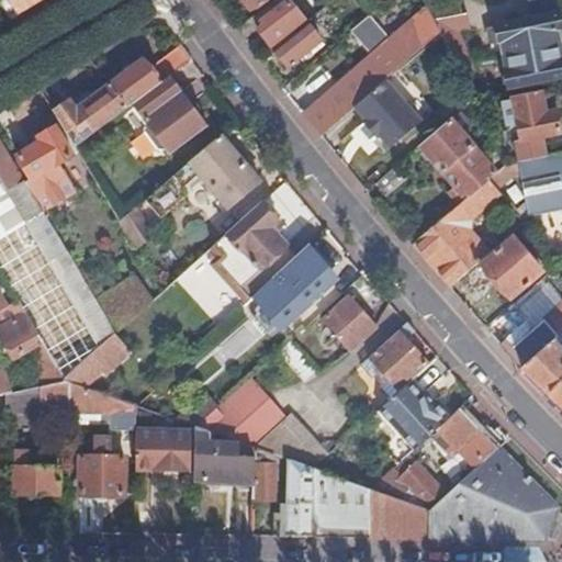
[(41,0),(9,0),(18,14),(41,0)]
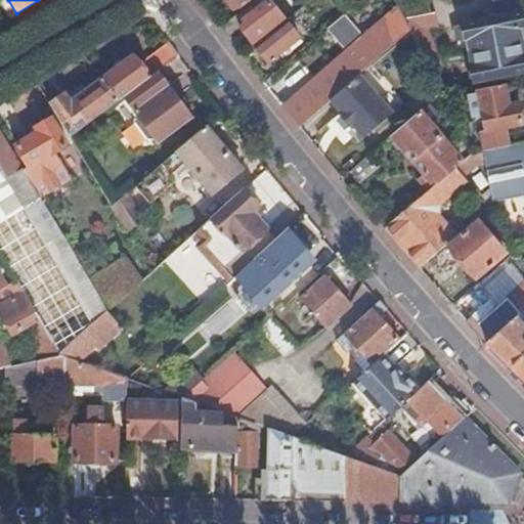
[(221,27),(229,37),(241,29),(255,45),(286,20),(269,0),(256,0),(243,11),(221,27)]
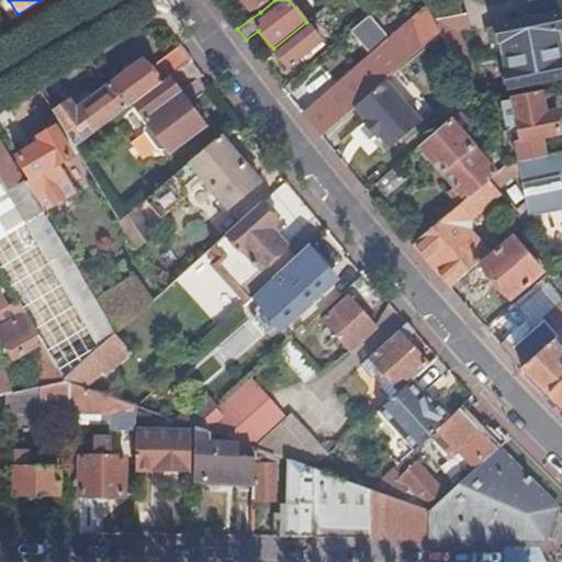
[(257,8),(260,12),(274,0),(243,0),(253,11),(257,8)]
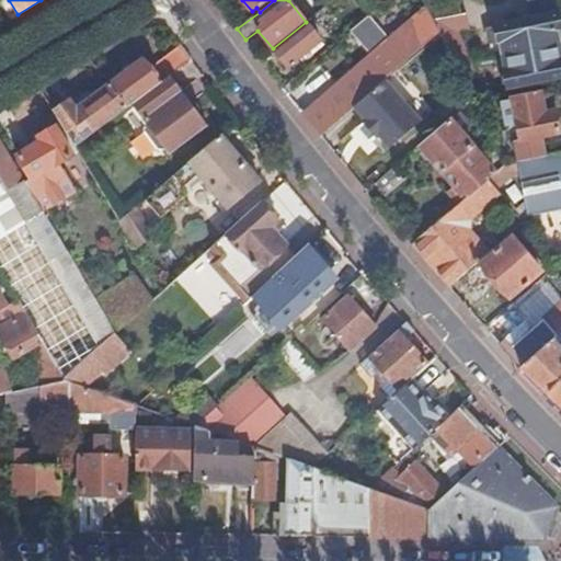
[(363,0),(371,14),(388,0),(363,0)]
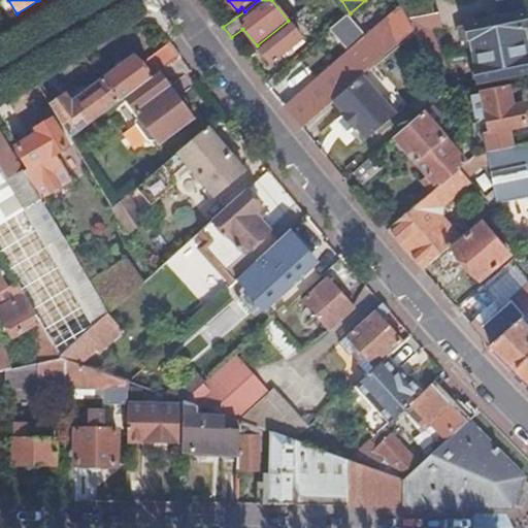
[(431,0),(429,0),(403,6),(404,8),(416,31),(431,63),(444,60),(431,31),(443,28),(439,12),(434,14),(431,0)]
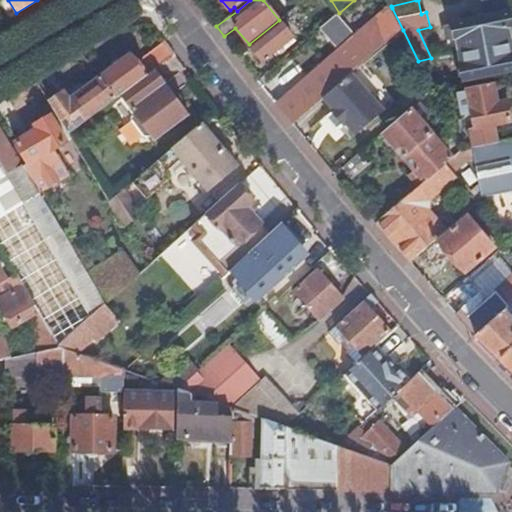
[(457,37),(460,52),(511,42),(508,28),(511,28),(505,0),(482,0),(481,0),(485,18),(445,26),(448,39),(457,37)]
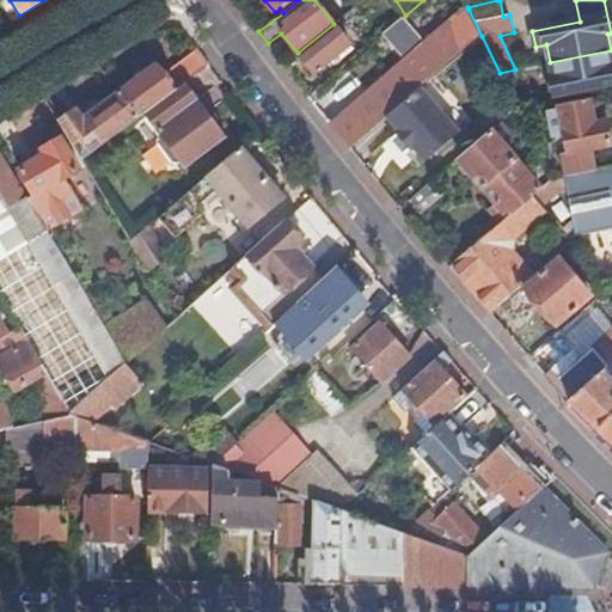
[(482,36),(469,10),(332,127),(350,148),(387,117),(422,87),(482,36)]
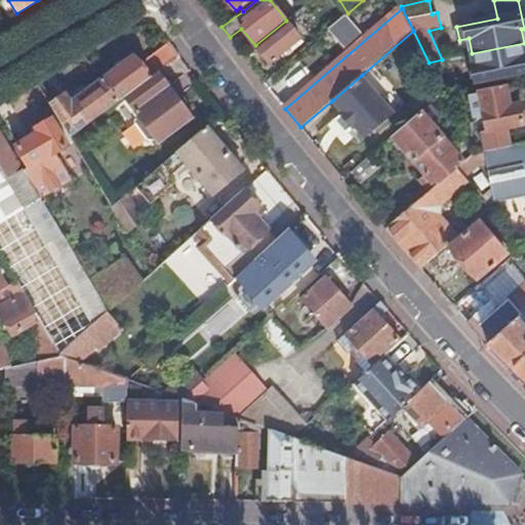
[(346,48),(365,35),(350,14),(331,29),(346,48)]
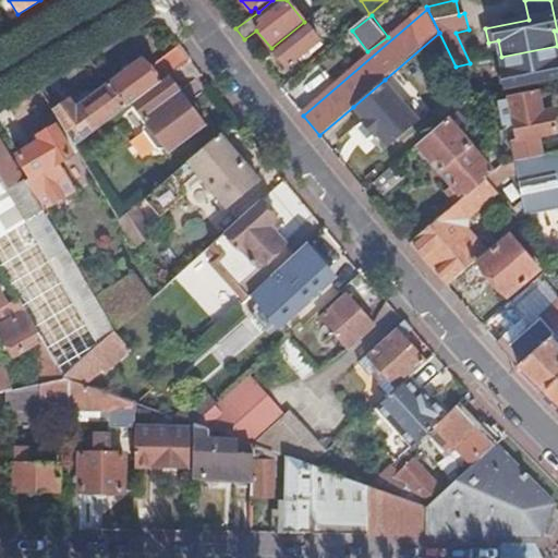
[(304,22),(271,48),(288,68),(320,40),(304,22)]
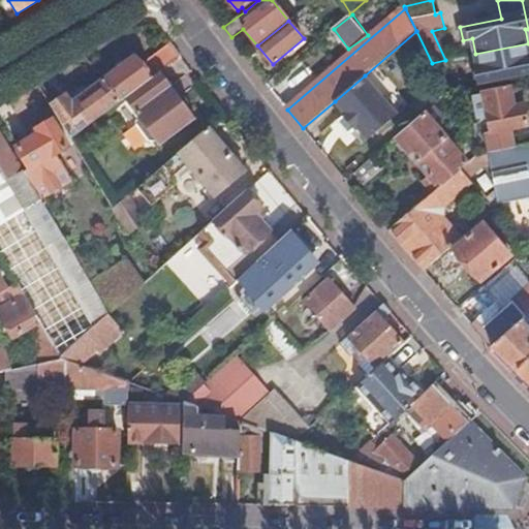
[(146,61),(156,74),(161,71),(181,57),(169,41),(146,61)]
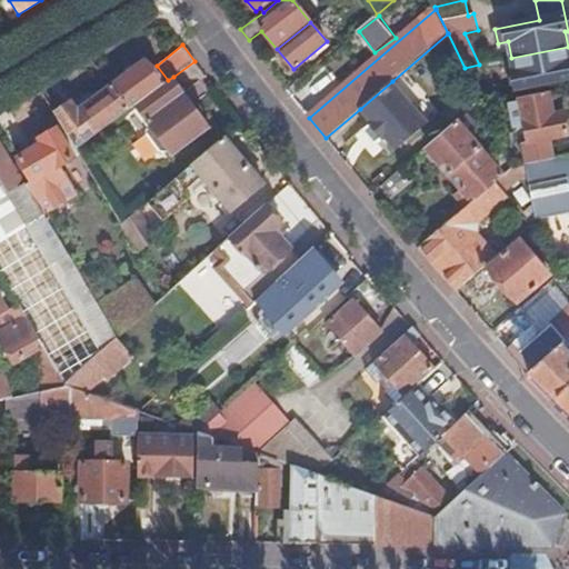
[(568,51),(568,47),(511,58),(515,73),(503,76),(507,90),(518,88),(518,89),(568,78),(568,51)]
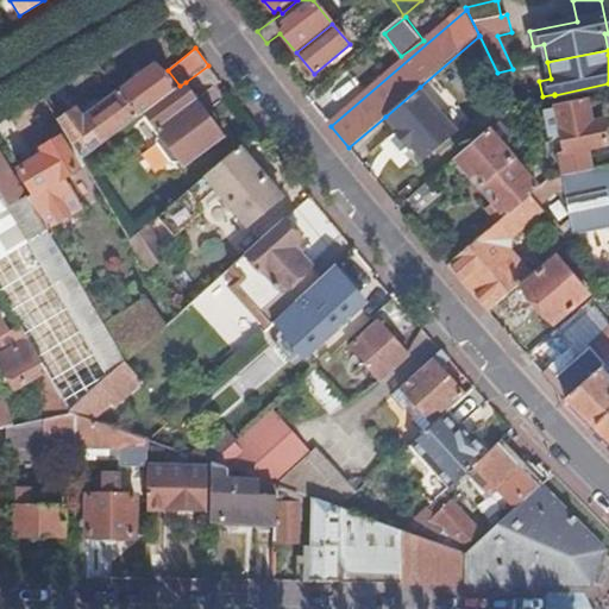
[(155,66),(119,93),(138,117),(144,113),(168,95),(174,90),(157,67),(155,66)]
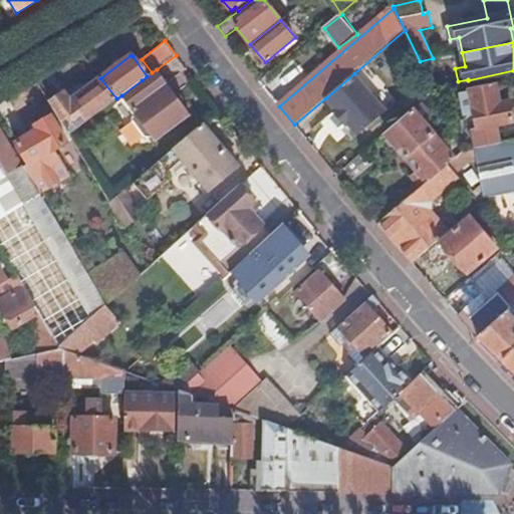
[(142,80),(121,95),(135,113),(133,121),(144,137),(152,137),(156,142),(190,115),(182,103),(183,100),(182,97),(179,94),(176,93),(175,94),(174,93),(157,69),(152,72),(147,76),(142,80)]
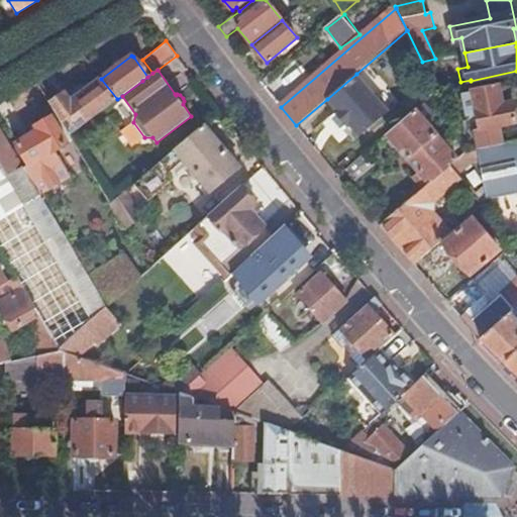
[(356,74),(327,99),(337,111),(335,112),(348,127),(350,125),(360,137),(389,111),(356,74)]
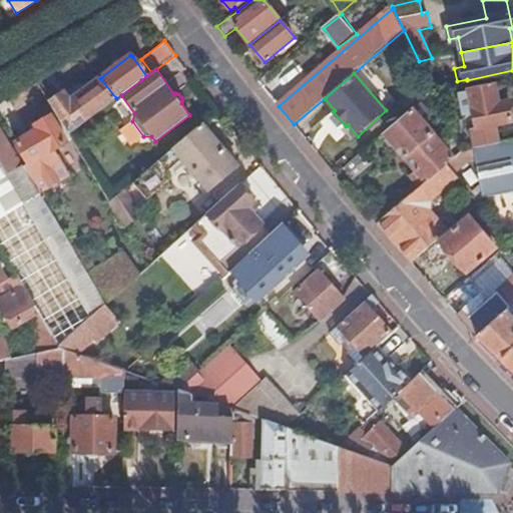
[(116,98),(100,78),(70,100),(64,92),(50,103),(68,134),(116,98)]
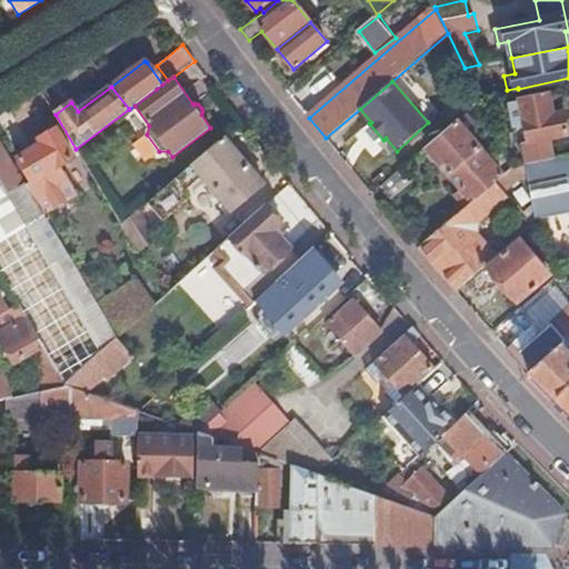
[(520,101),(529,143),(568,136),(565,115),(553,117),(549,96),(520,101)]
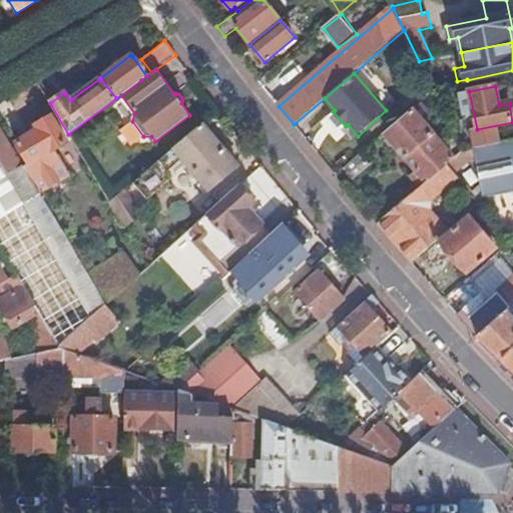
[(442,98),(439,90),(433,91),(438,100),(442,98)]
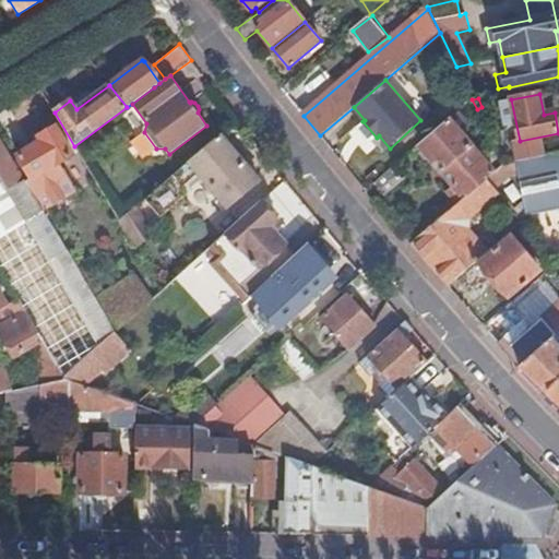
[(458,189),(466,199),(488,180),(496,173),(462,132),(466,129),(455,117),(421,146),(430,156),(429,157),(456,190),(458,189)]
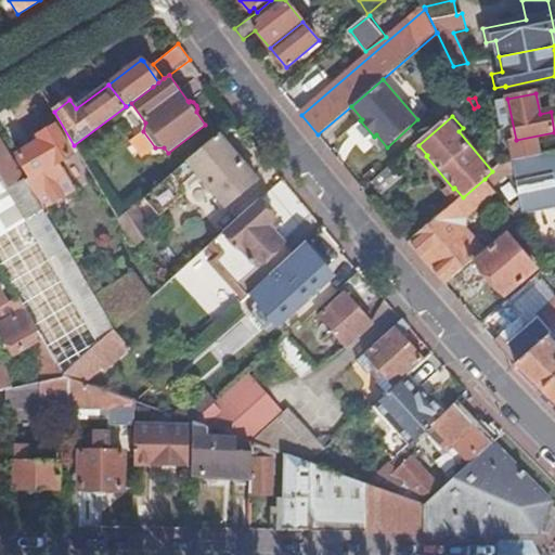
[(31,179),(26,182),(42,209),(74,191),(57,163),(73,154),(55,126),(38,137),(41,142),(17,156),(31,179)]
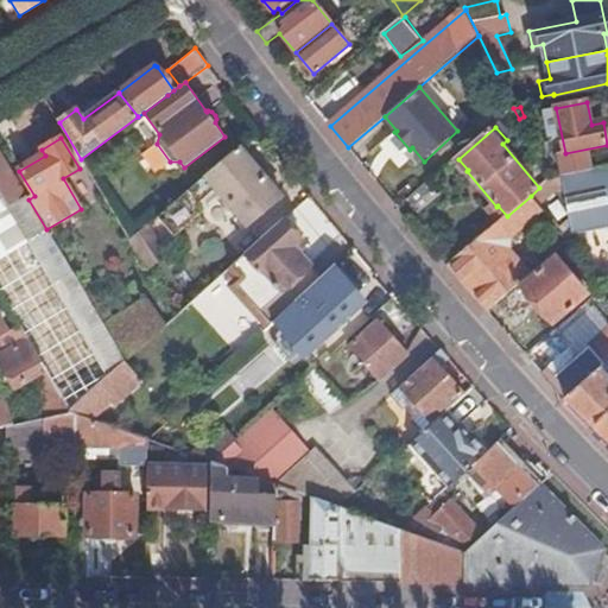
[(240,147),(159,217),(175,235),(206,210),(200,204),(216,189),(249,227),(282,200),(240,147)]
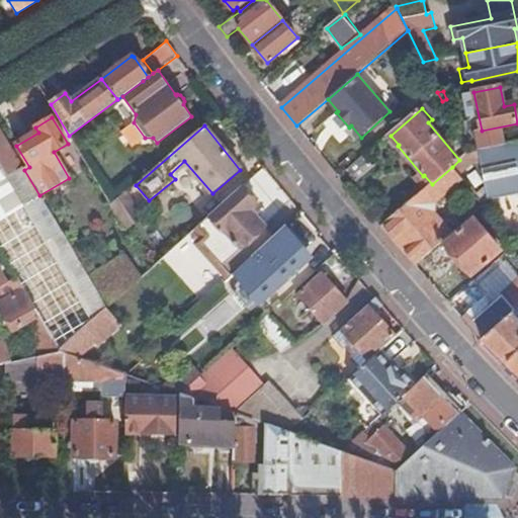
[(24,170),(0,128),(0,164),(93,322),(107,309),(99,294),(39,195),(24,170)]
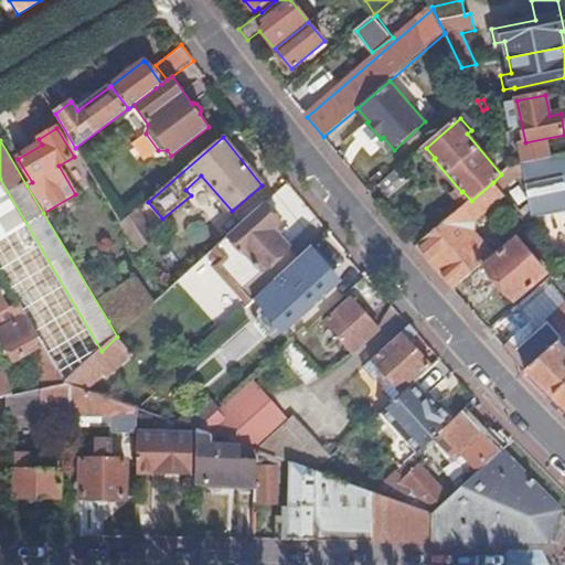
[(509,140),(499,146),(509,168),(535,162),(532,147),(513,151),(509,140)]
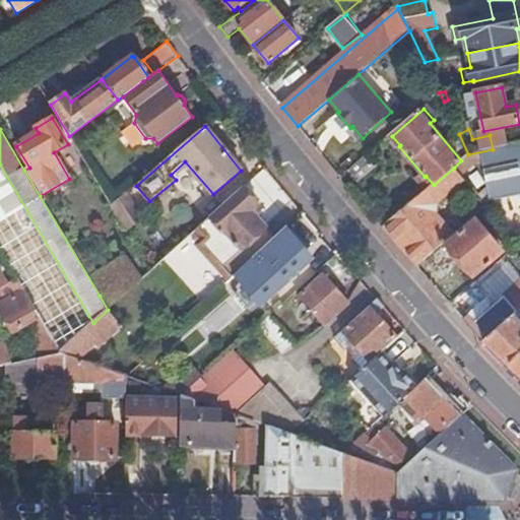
[(468,154),(475,166),(483,164),(493,201),(519,195),(519,143),(493,149),(468,154)]
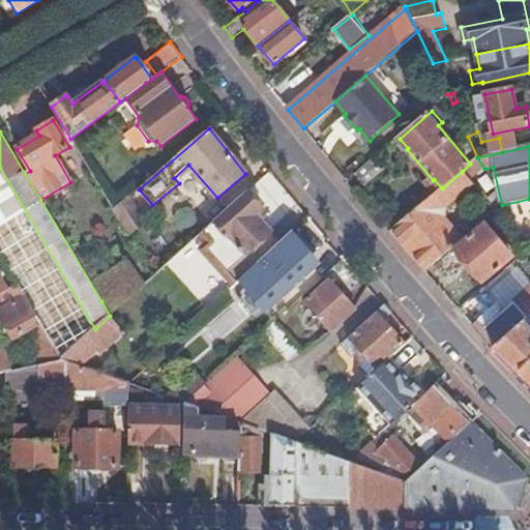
[(471,180),(484,169),(477,157),(470,164),(463,171),(471,180)]
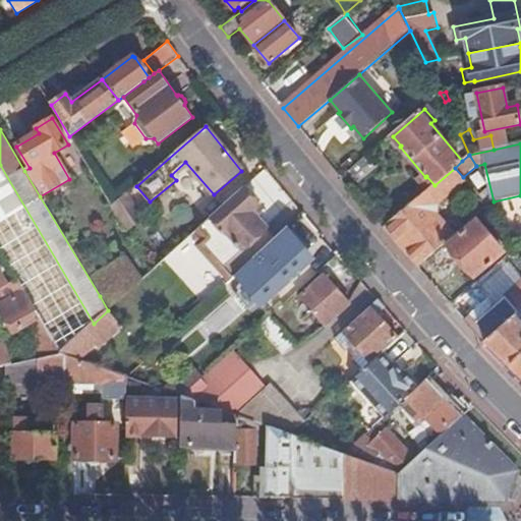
[(73,342),(94,324),(0,166),(0,253),(15,280),(52,340),(59,353),(73,342)]
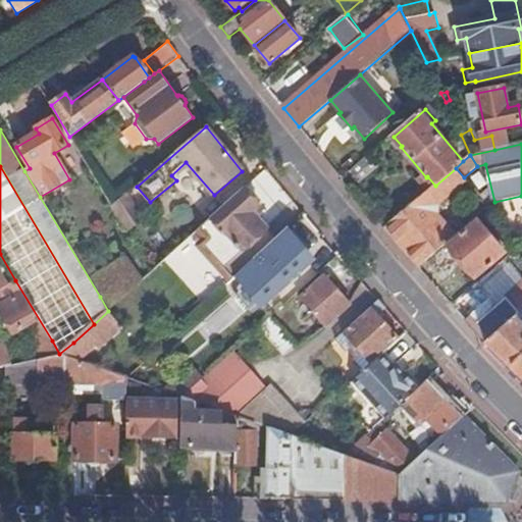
[(464,177),(456,168),(435,186),(384,228),(418,267),(456,235),(438,214),(440,213),(440,205),(467,183),(463,178),(464,177)]
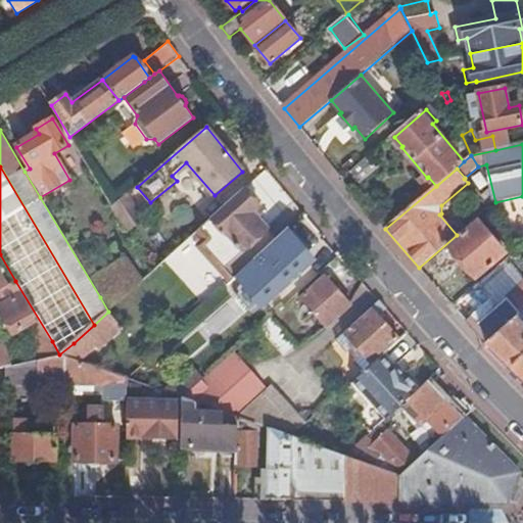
[(217,234),(246,268),(276,241),(252,212),(259,206),(245,189),(199,230),(208,240),(217,234)]
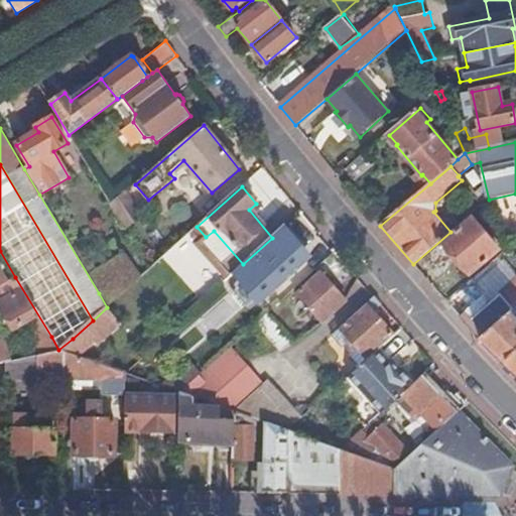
[(111,205),(124,226),(142,215),(127,190),(111,205)]
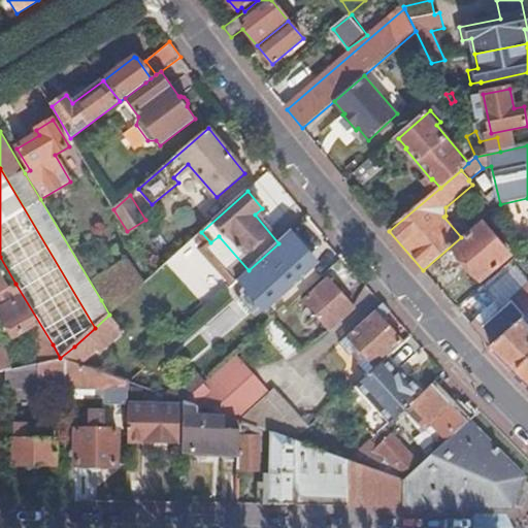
[(483,223),(433,264),(443,276),(450,270),(453,273),(462,265),(460,263),(463,260),(482,282),(512,257),(483,223)]
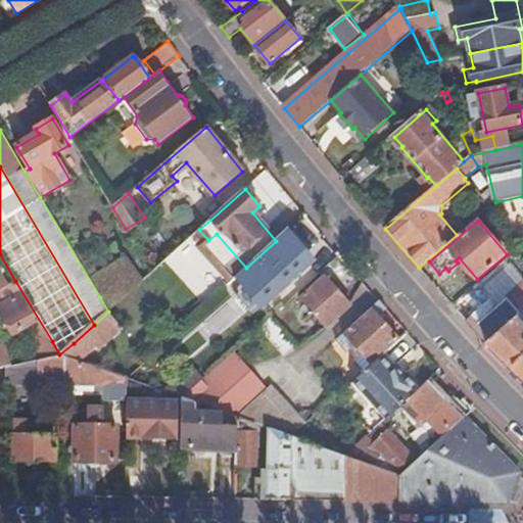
[(246,268),(237,277),(266,306),(284,291),(312,266),(283,234),(276,241),(246,268)]
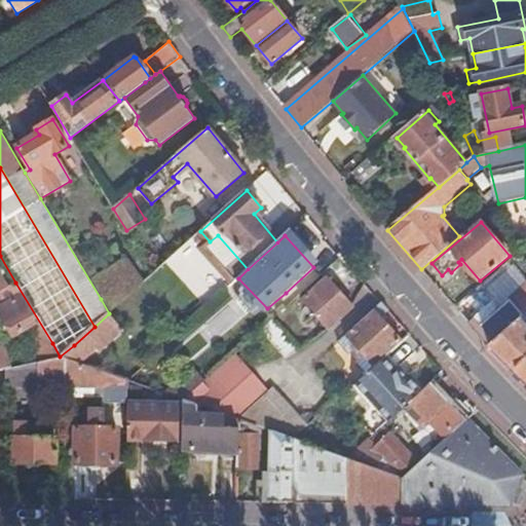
[(311,312),(327,330),(352,308),(327,280),(301,302),(306,308),(300,314),(304,318),(311,312)]
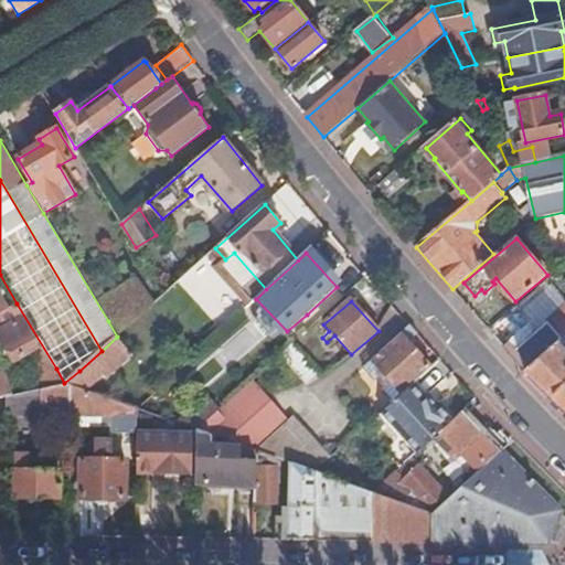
[(40,377),(56,369),(17,304),(8,308),(6,310),(13,323),(0,331),(0,337),(7,348),(0,351),(0,360),(3,368),(27,353),(40,377)]
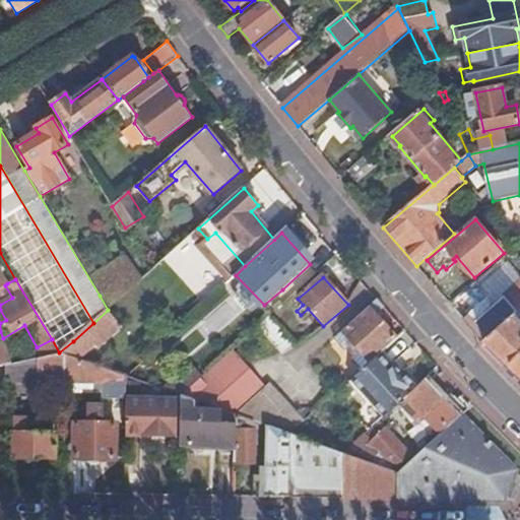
[(117,280),(100,296),(108,310),(127,293),(117,280)]
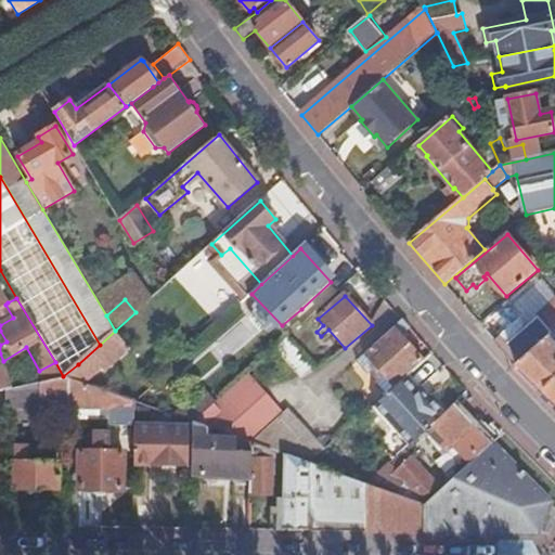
[(503,336),(495,343),(516,365),(553,335),(539,319),(530,325),(524,318),(502,335),(503,336)]
